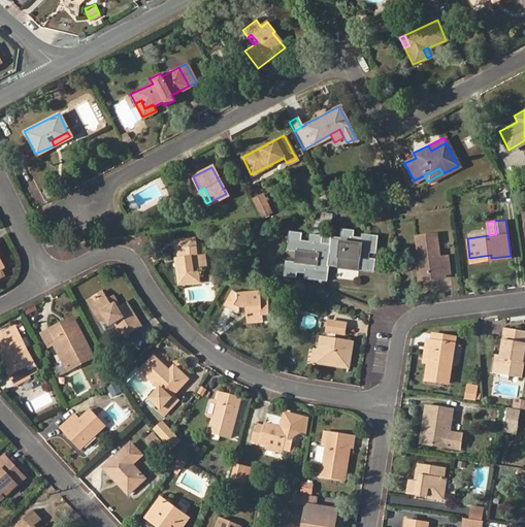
[(317,267),(327,268),(327,262),(329,248),(321,245),(321,242),(323,232),(310,231),(309,235),(309,238),(300,237),(300,234),(301,230),(290,229),(288,244),(295,245),(299,245),(298,258),(293,257),(286,256),(284,270),(296,271),(296,270),(296,266),(305,267),(305,271),(305,273),(317,274),(317,267)]
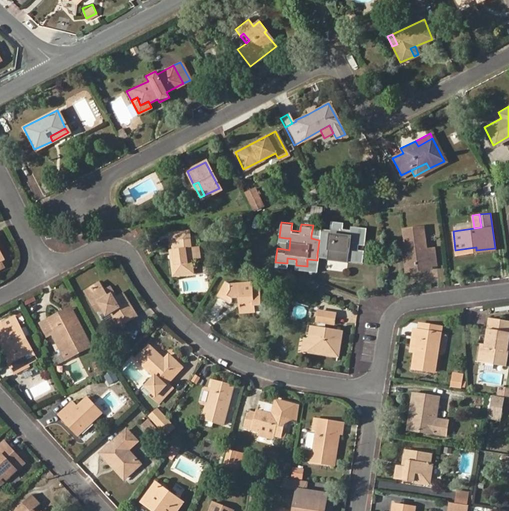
[(332,228),(331,231),(320,230),(320,236),(319,240),(317,254),(326,256),(338,257),(348,258),(360,260),(361,248),(356,248),(356,242),(362,243),(363,226),(351,224),(350,229),(342,228),(343,223),(332,222),(332,228)]
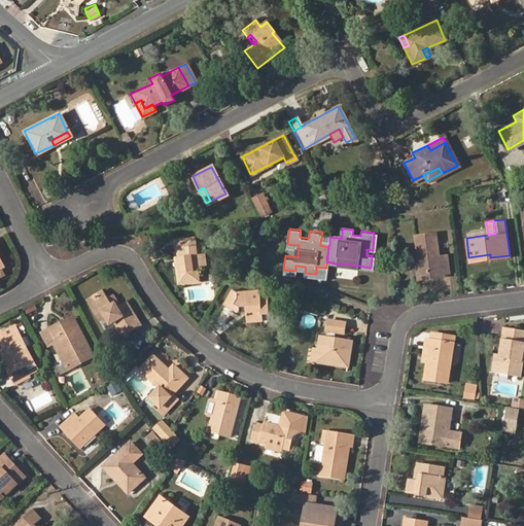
[(439,253),(435,231),(415,233),(418,252),(420,270),(440,268),(441,271),(443,271),(449,270),(447,253),(439,253)]
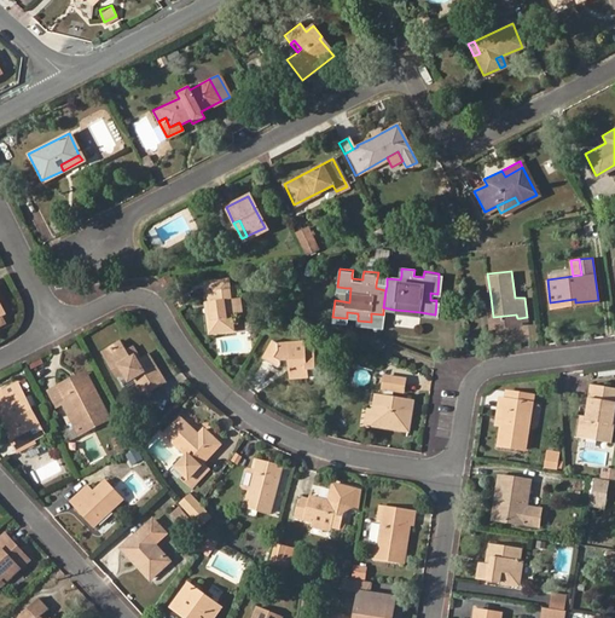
[(162,286),(173,281),(169,273),(166,275),(157,275),(162,286)]
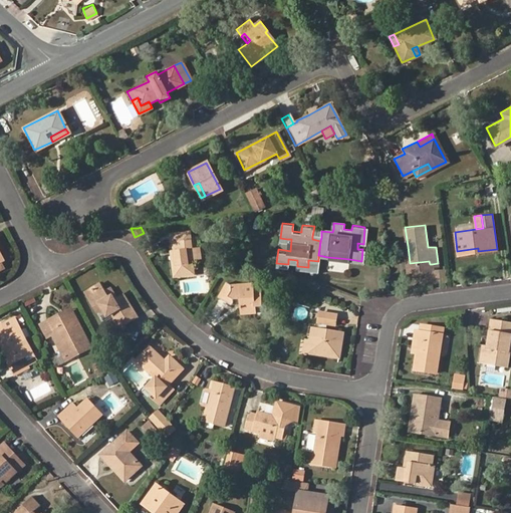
[(190,239),(189,230),(172,232),(173,239),(174,248),(175,257),(171,258),(172,274),(192,272),(191,258),(196,258),(195,246),(194,246),(190,247),(190,239)]
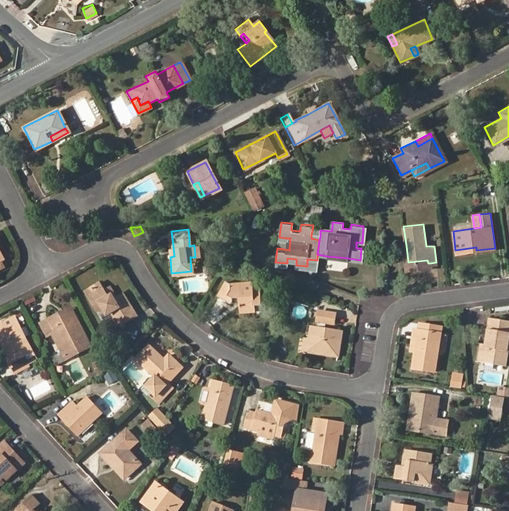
[(336,267),(337,260),(338,257),(326,256),(325,266),(336,267)]
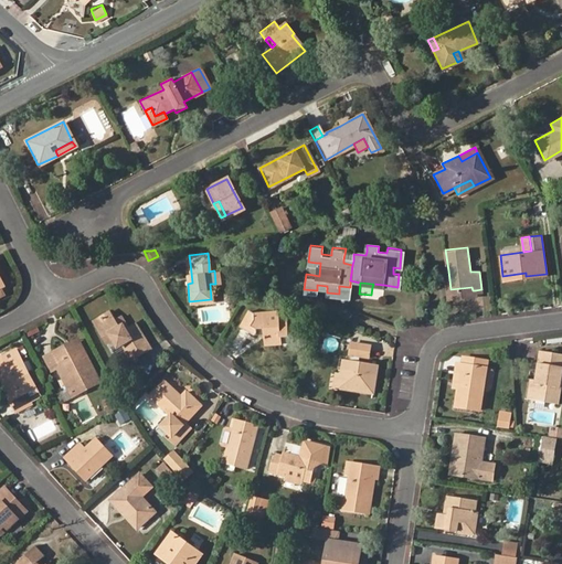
[(447,297),(476,294),(475,290),(473,290),(472,287),(451,289),(446,290),(447,297)]
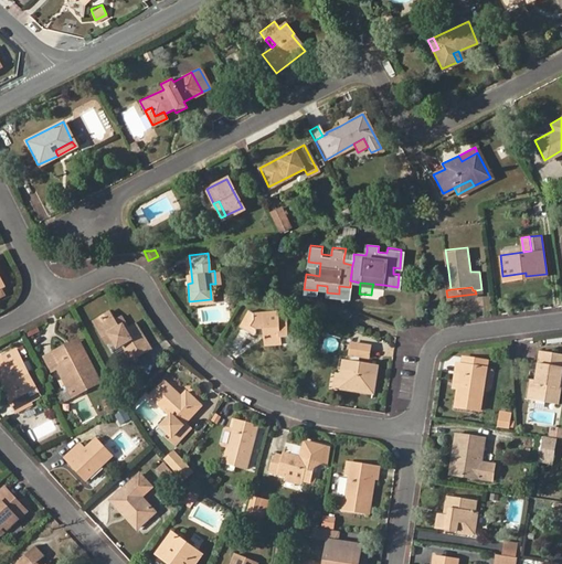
[(106,308),(91,317),(92,320),(108,311),(106,308)]
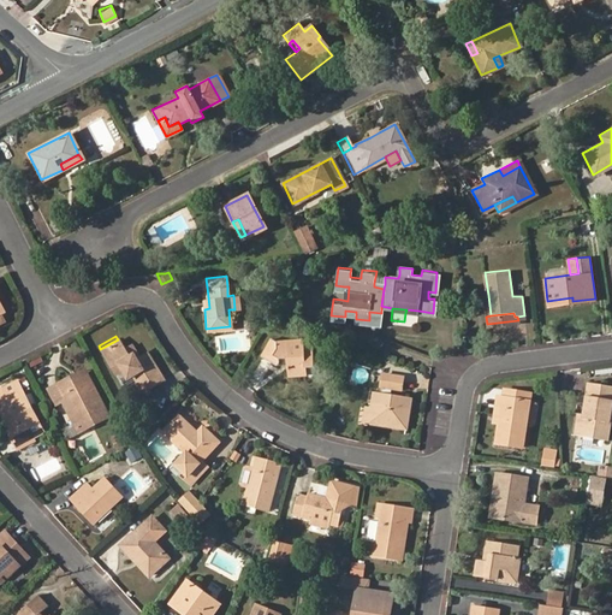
[(277,339),(271,336),(260,354),(277,364),(279,361),(279,356),(287,356),(289,360),(289,374),(304,373),(304,366),(304,362),(313,361),(313,347),(303,348),(302,337),(277,339)]
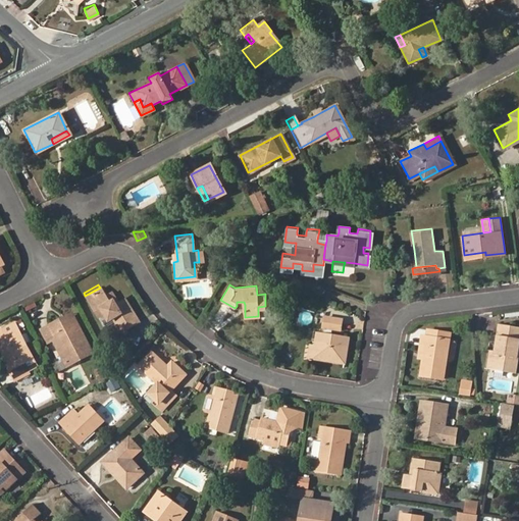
[(104,294),(100,288),(85,296),(96,314),(101,311),(106,318),(111,316),(113,319),(119,330),(136,320),(123,298),(116,302),(113,303),(111,299),(107,301),(104,294)]
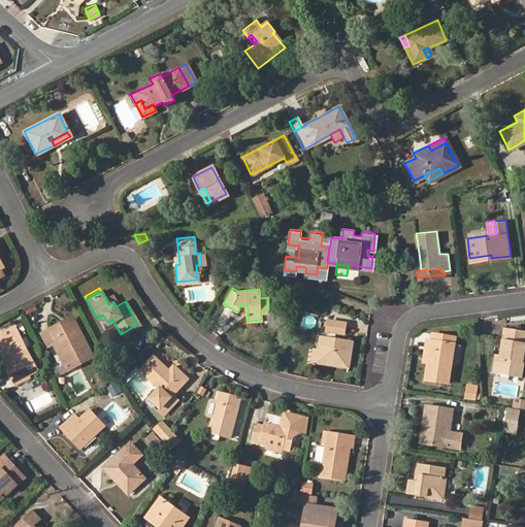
[(118,305),(111,294),(105,297),(108,304),(112,302),(115,306),(118,305)]
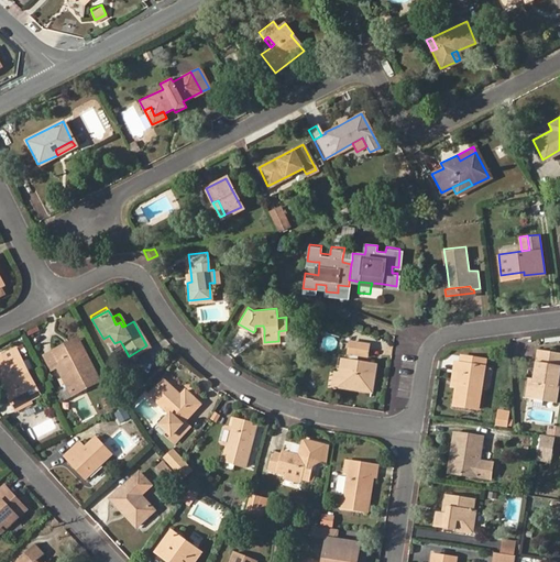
[(78,340),(76,335),(61,343),(63,346),(78,340)]
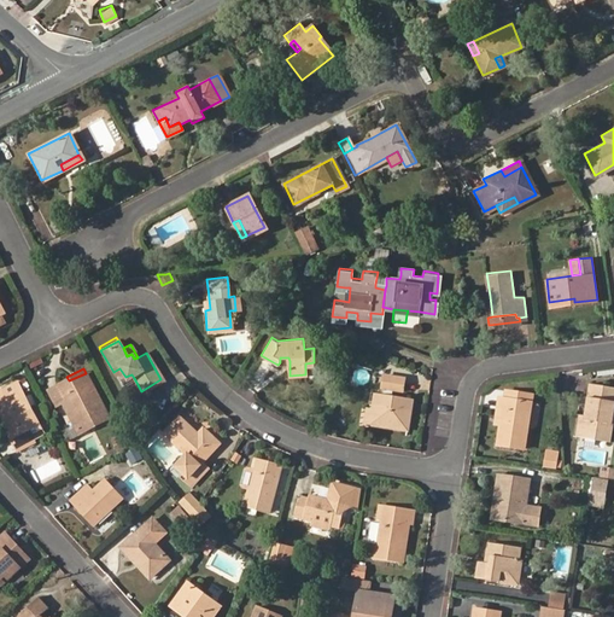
[(113,372),(122,385),(134,378),(132,374),(126,377),(120,368),(113,372)]
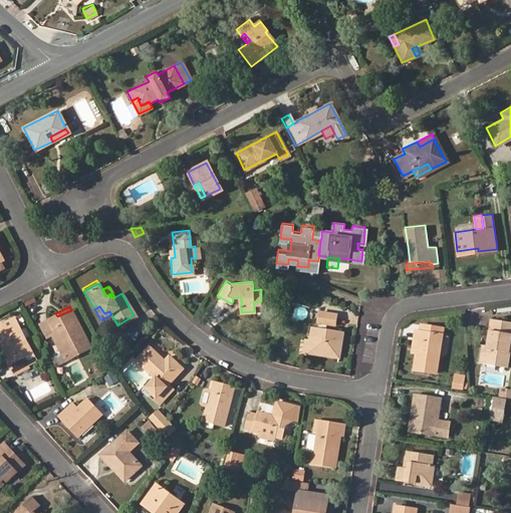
[(45,318),(46,319),(38,323),(44,335),(49,333),(53,331),(66,356),(74,352),(67,340),(82,332),(71,310),(57,316),(55,313),(45,318)]
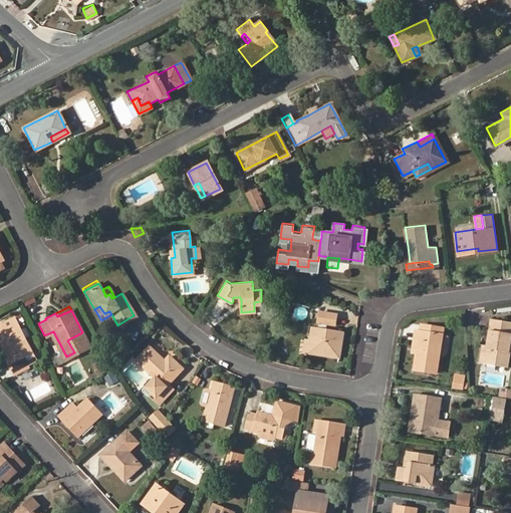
[(326,321),(334,322),(336,313),(318,310),(317,320),(318,320),(326,321)]
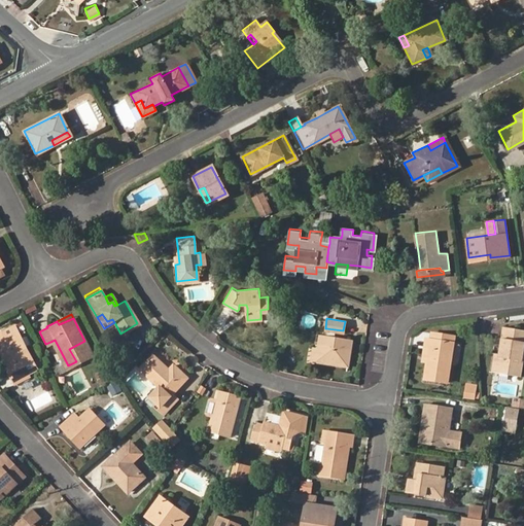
[(30,359),(12,325),(0,330),(0,349),(3,348),(4,350),(0,352),(4,360),(2,361),(12,383),(27,376),(21,363),(30,359)]
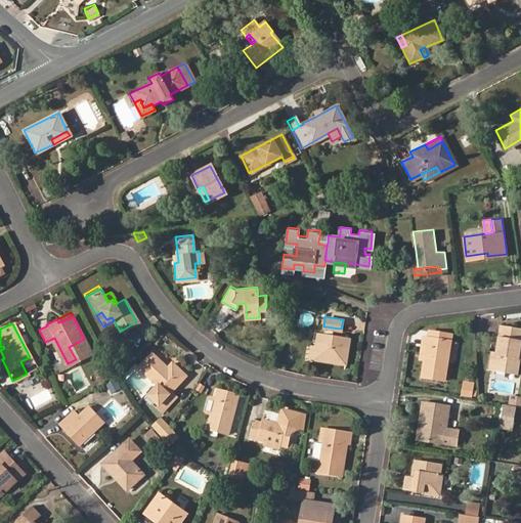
[(520,355),(520,327),(503,324),(498,351),(496,371),(518,375),(520,355)]
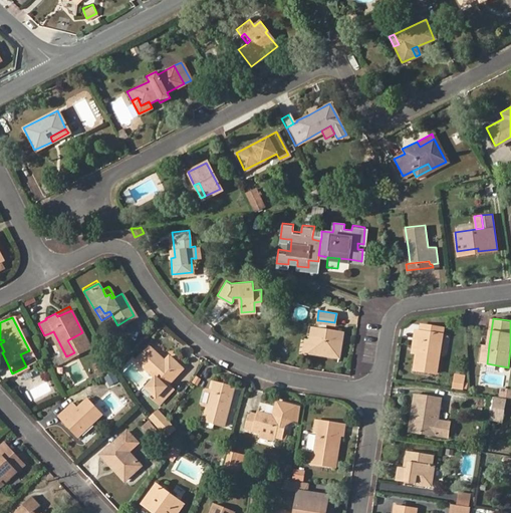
[(444,327),(422,324),(421,331),(443,334),(444,327)]
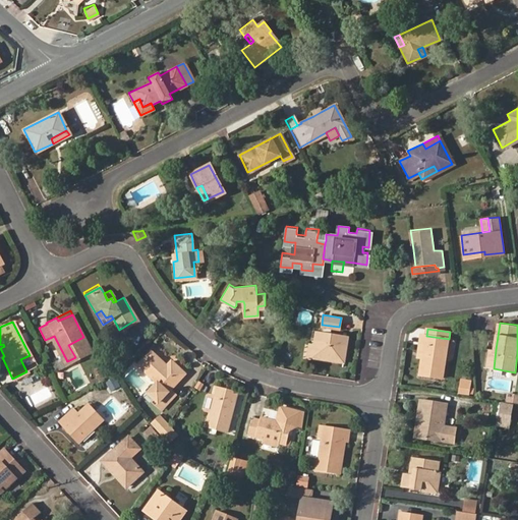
[(317,330),(314,342),(312,355),(342,360),(346,335),(330,333),(322,331),(317,330)]
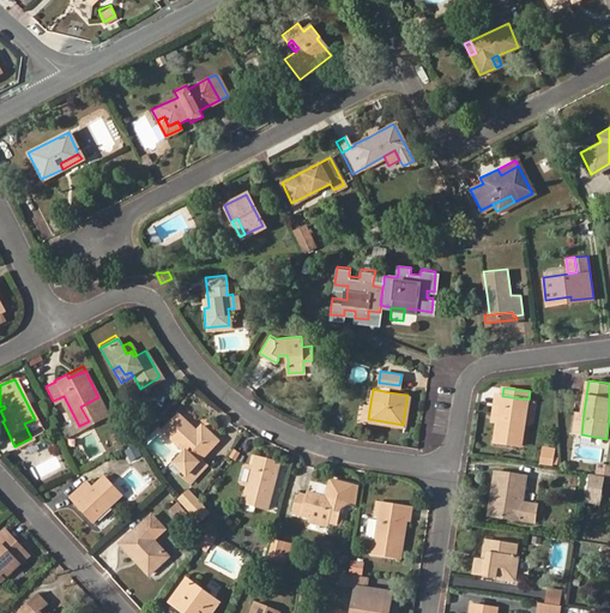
[(529,400),(502,396),(496,395),(494,407),(501,407),(499,421),(495,442),(521,446),(529,400)]
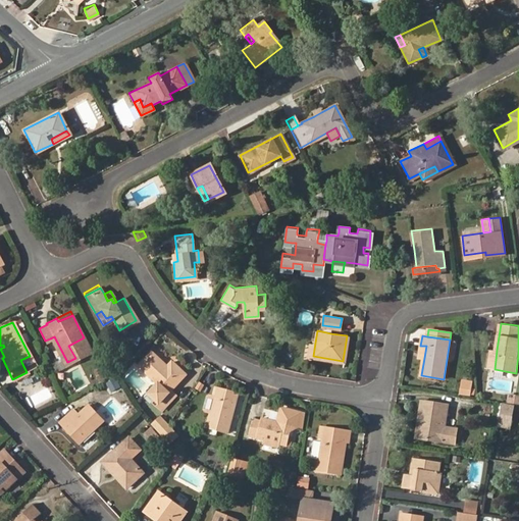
[(50,339),(63,363),(67,362),(54,336),(50,339)]
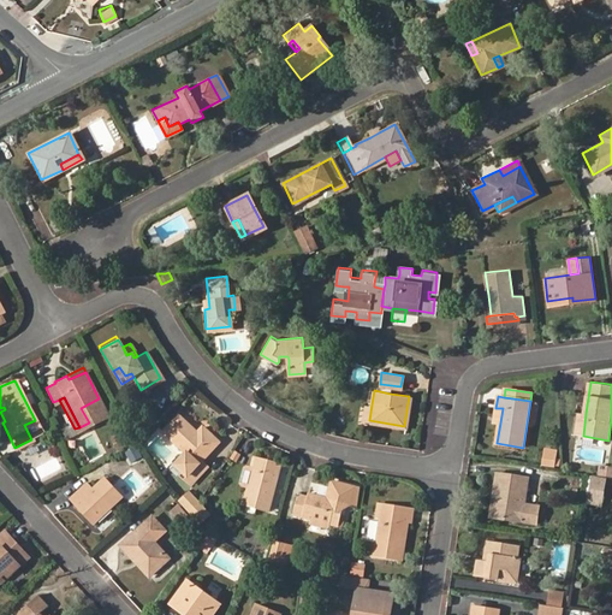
[(161,431),(180,448),(170,460),(177,466),(183,471),(195,457),(214,436),(201,425),(196,430),(177,414),(161,431)]
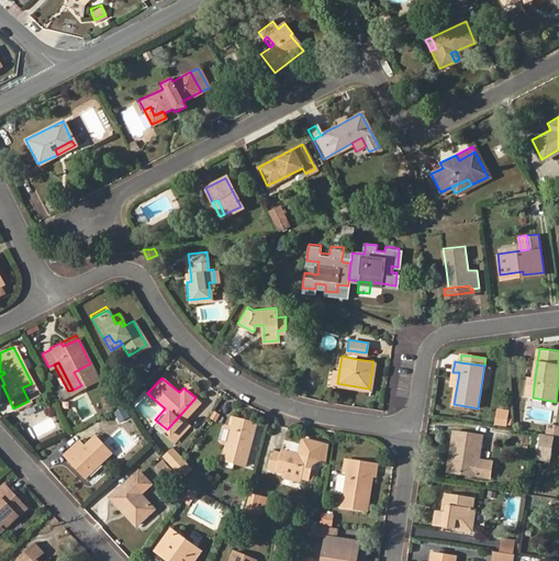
[(493,423),(505,423),(506,407),(494,406),(493,423)]
